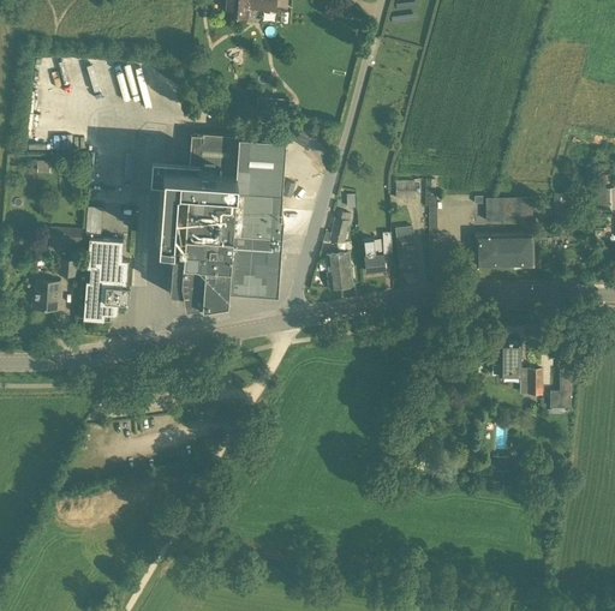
[(224,0),(222,18),(246,19),(248,11),(269,12),(270,0),(224,0)]
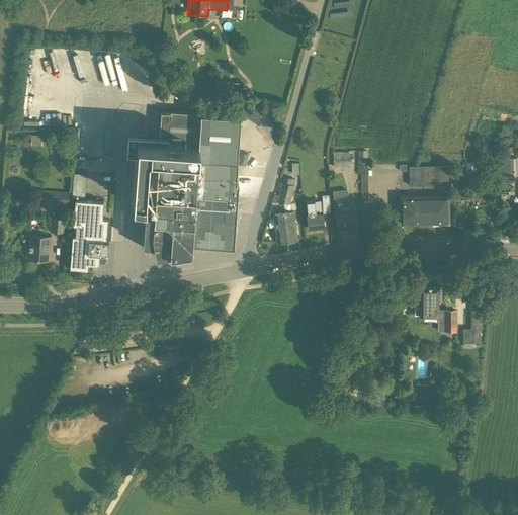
[(186,117),(161,115),(159,152),(150,152),(149,177),(140,177),(139,196),(147,196),(143,246),(155,247),(157,257),(168,255),(168,257),(171,257),(171,255),(192,252),(192,246),(225,247),(229,197),(237,198),(238,184),(236,184),(238,154),(244,154),(245,140),(239,140),(240,119),(186,115),(186,117)]
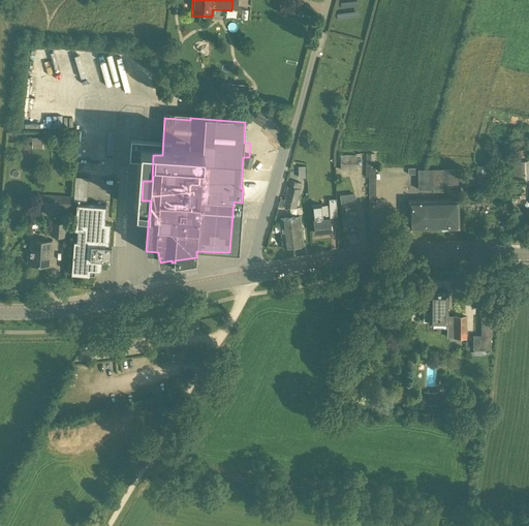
[(32,140),(32,149),(42,149),(41,140),(32,140)]
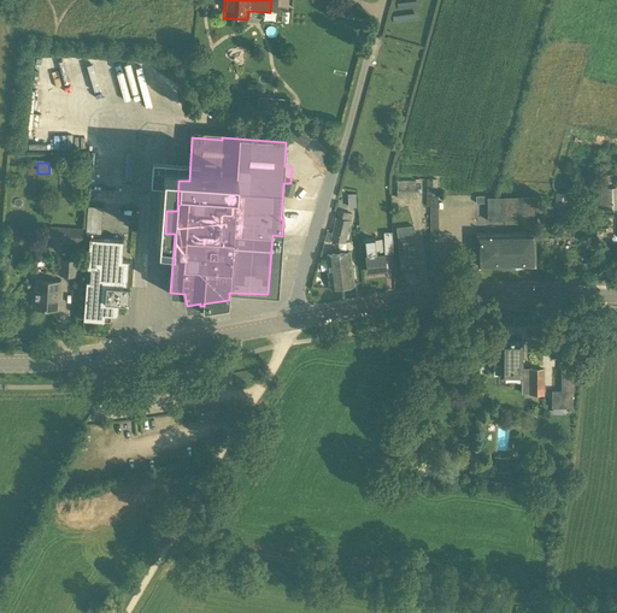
[(599,212),(616,211),(616,166),(598,166),(599,212)]
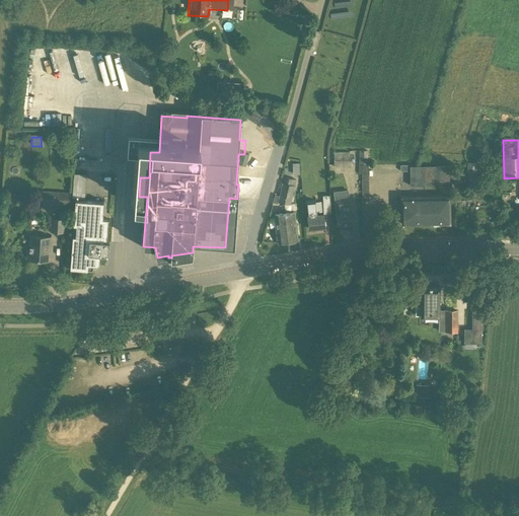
[(367,167),(367,153),(359,153),(359,167),(367,167)]
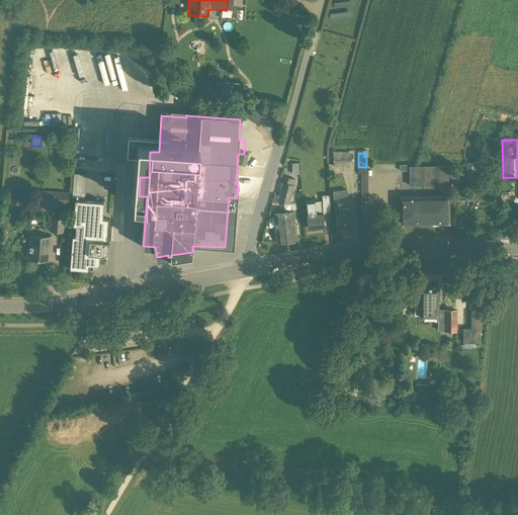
[(245,168),(248,157),(241,155),(238,166),(245,168)]
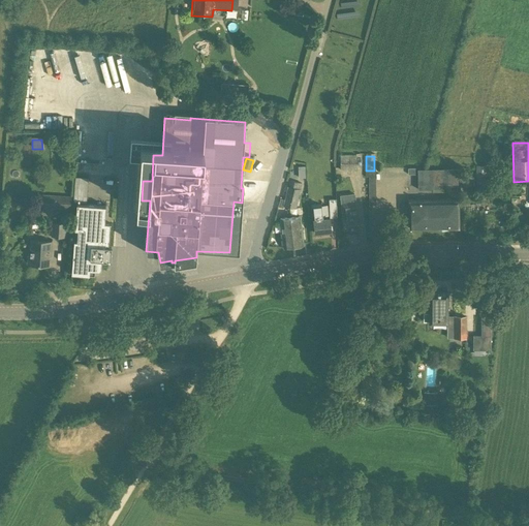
[(356,174),(356,158),(340,158),(340,174),(356,174)]
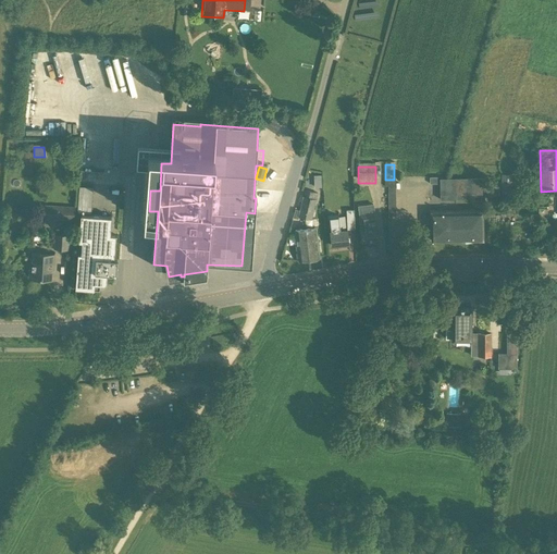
[(500,177),(500,205),(510,205),(510,177),(500,177)]
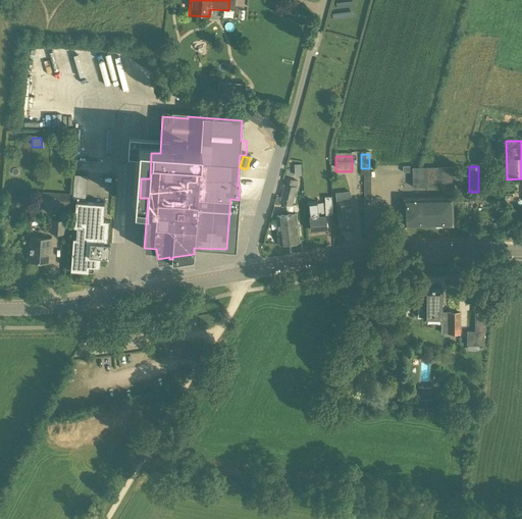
[(412,170),(412,190),(437,190),(437,185),(452,185),(452,169),(412,170)]
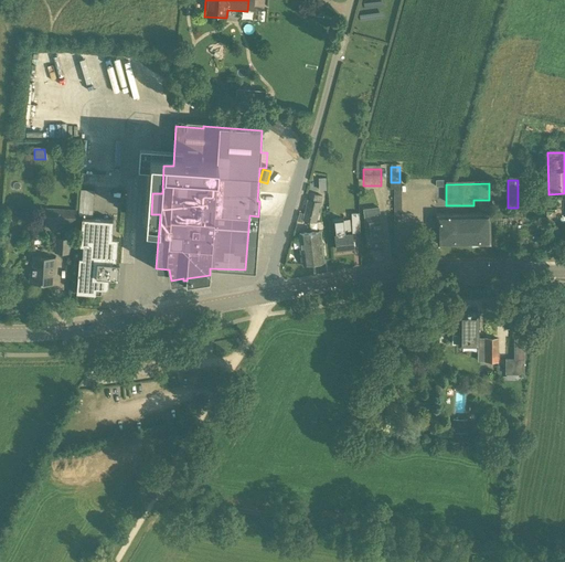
[(80,191),(80,203),(94,203),(94,192),(80,191)]
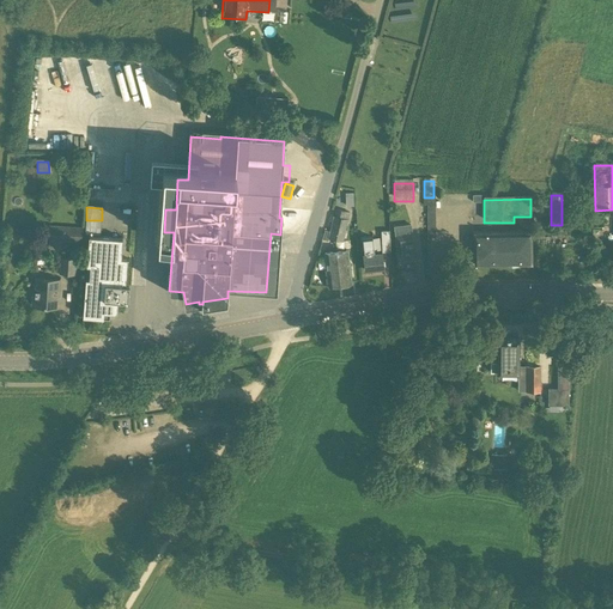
[(349,223),(350,215),(337,212),(334,219),(333,219),(328,242),(344,245),(349,223)]
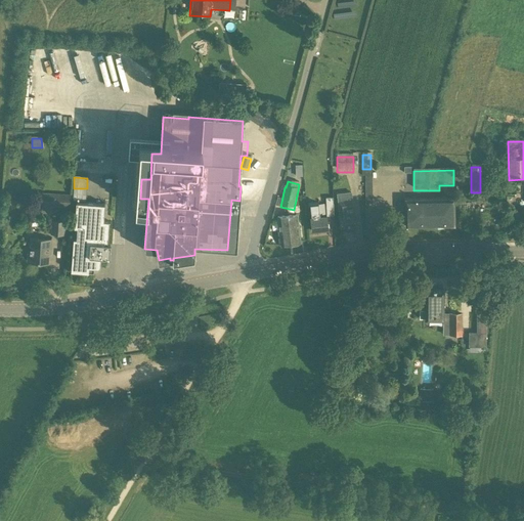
[(73,202),(85,202),(86,189),(73,188),(73,202)]
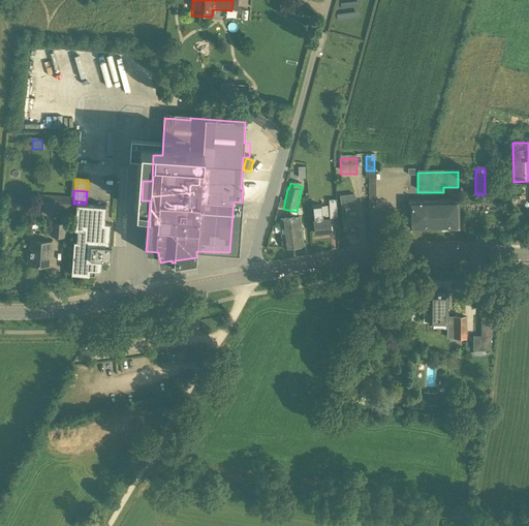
[(354,196),(340,198),(344,233),(359,230),(354,196)]
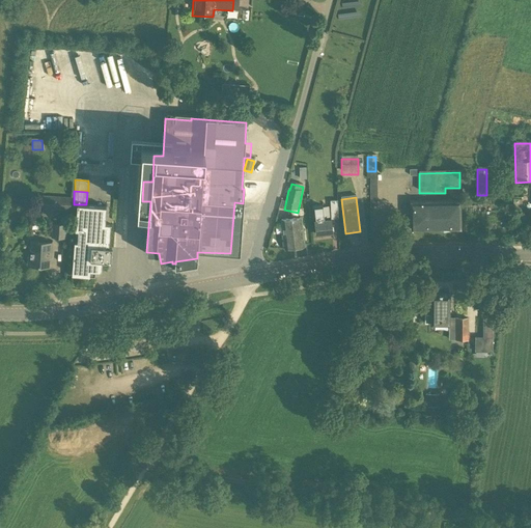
[(72,214),(72,200),(43,199),(42,212),(72,214)]
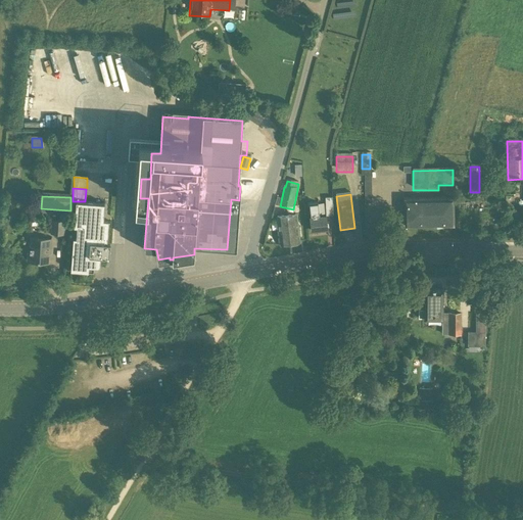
[(406,228),(454,228),(453,201),(405,202),(406,228)]
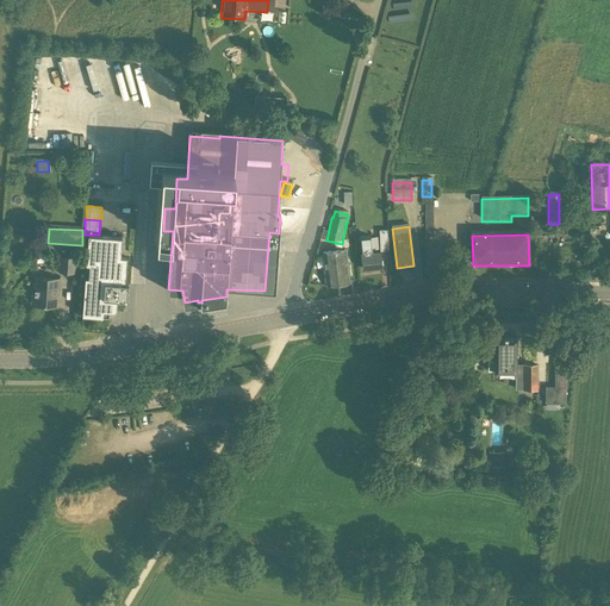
[(88,281),(86,280),(82,318),(101,319),(101,320),(109,322),(110,313),(116,314),(117,304),(126,305),(128,287),(124,287),(126,260),(120,260),(122,241),(88,238),(86,267),(89,268),(88,281)]
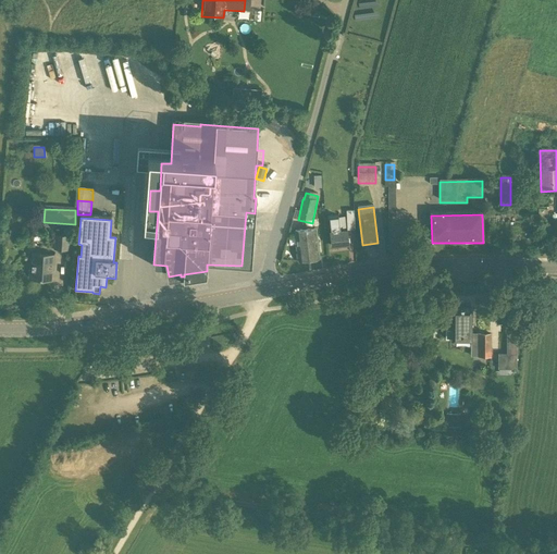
[(338,234),(337,232),(339,232),(338,220),(330,220),(331,235),(332,248),(348,246),(347,234),(338,234)]
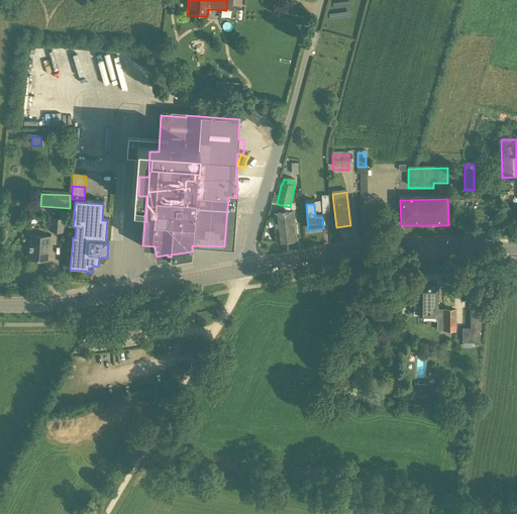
[(276,230),(295,228),(293,215),(275,217),(276,230)]
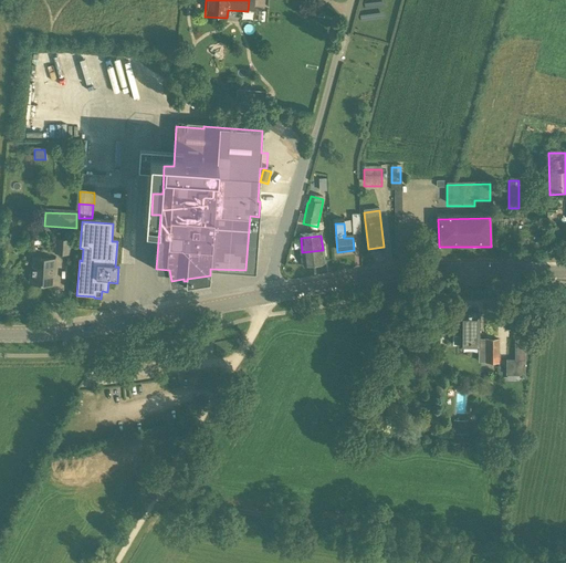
[(73,256),(74,243),(71,243),(71,242),(55,241),(54,257),(70,257),(70,256),(73,256)]
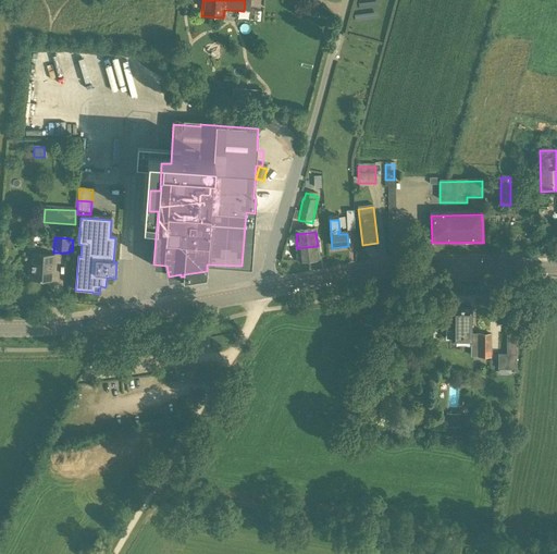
[(318,246),(297,248),(299,263),(319,260),(318,246)]
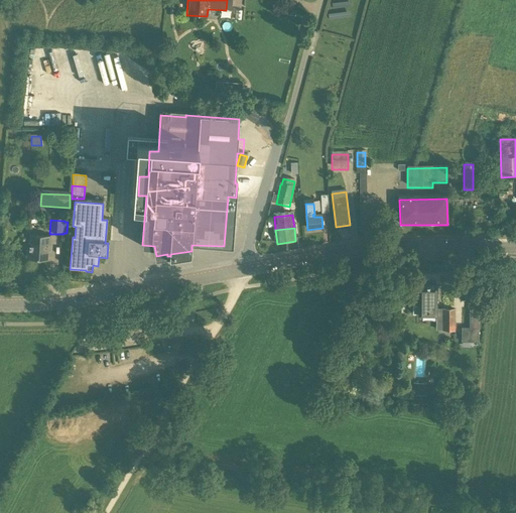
[(49,253),(50,239),(30,238),(29,250),(28,250),(27,260),(47,261),(48,253),(49,253)]
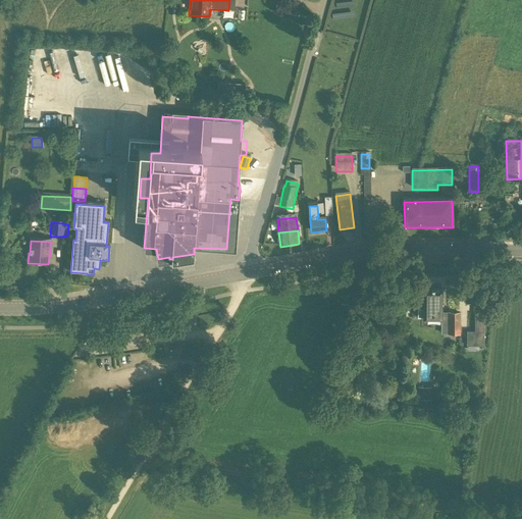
[(441,315),(441,292),(424,292),(424,311),(418,311),(418,319),(424,319),(424,320),(441,320),(441,318),(449,318),(449,335),(460,335),(460,315),(441,315)]
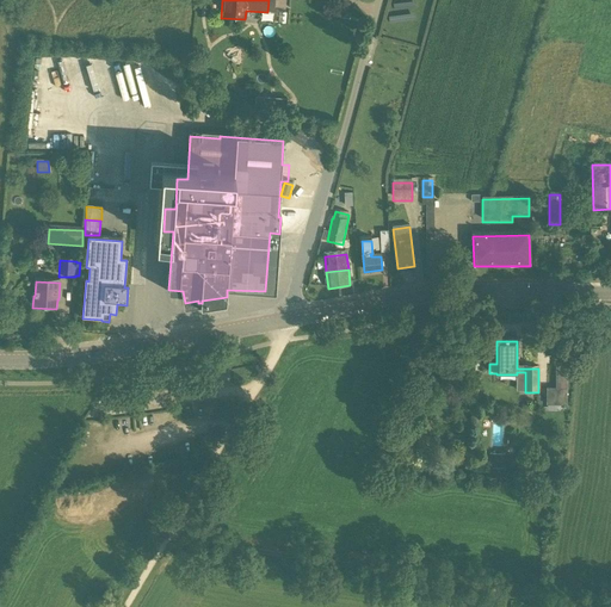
[(565,407),(563,369),(554,369),(554,391),(544,391),(545,407),(565,407)]
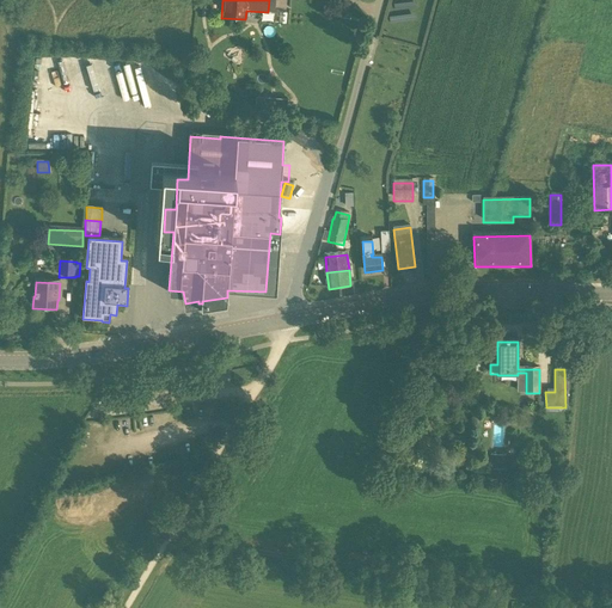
[(503,471),(505,462),(490,461),(489,471),(503,471)]
